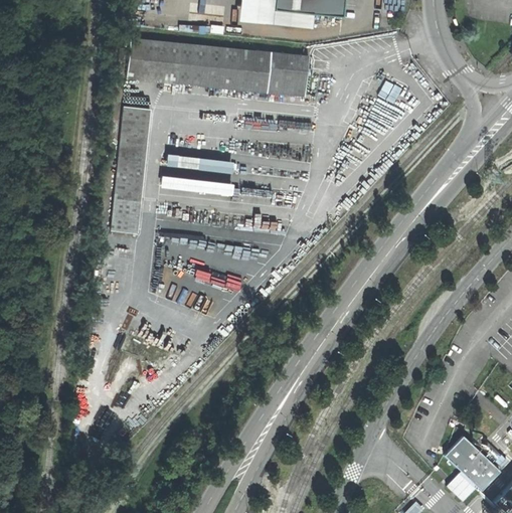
[(312,28),(313,14),(275,11),(275,0),(239,0),(238,21),(312,28)]
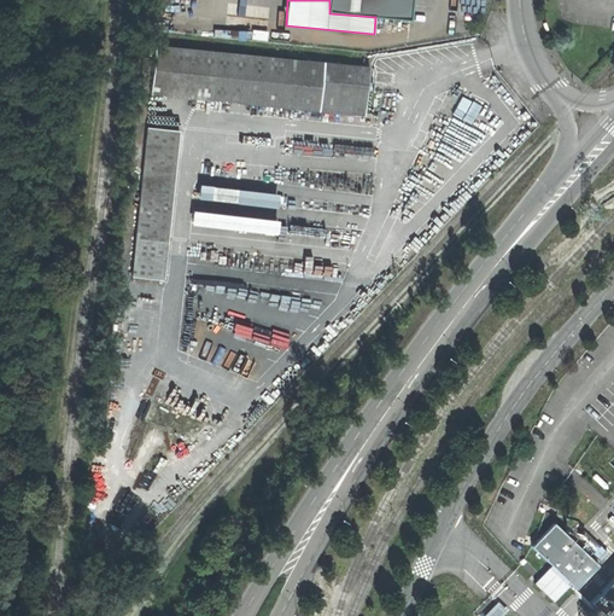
[(329,0),(329,13),(375,17),(411,21),(413,0),(329,0)]
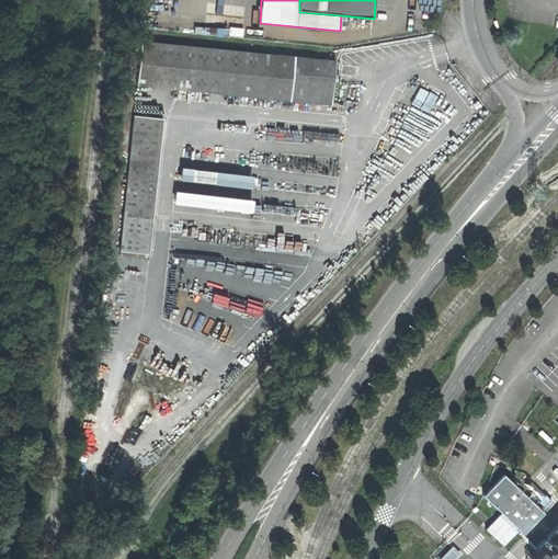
[(229,35),(243,36),(243,29),(230,27),(229,35)]
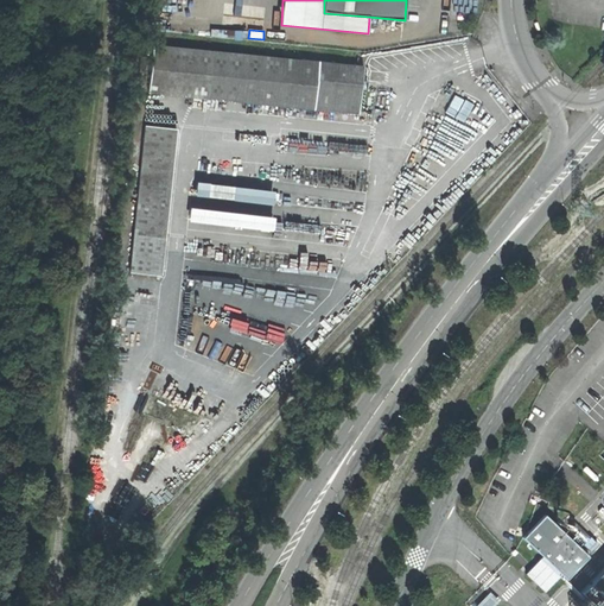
[(157,45),(152,92),(360,113),(362,92),(367,93),(368,89),(368,83),(362,83),(364,67),(157,45)]
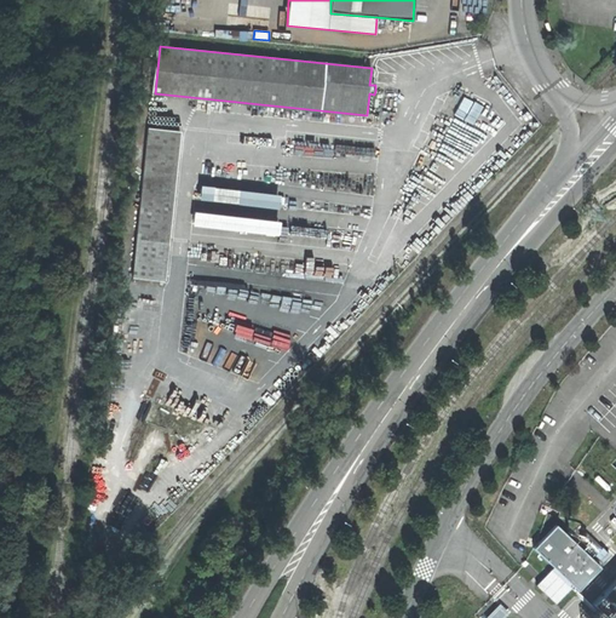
[(132,276),(163,279),(182,132),(149,127),(132,276)]
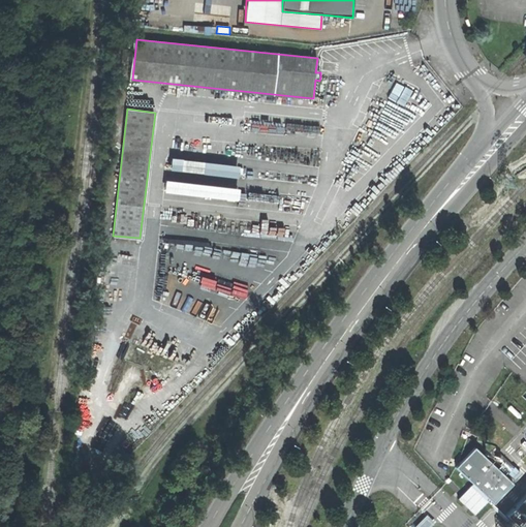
[(167,193),(209,195),(209,185),(168,183),(167,193)]
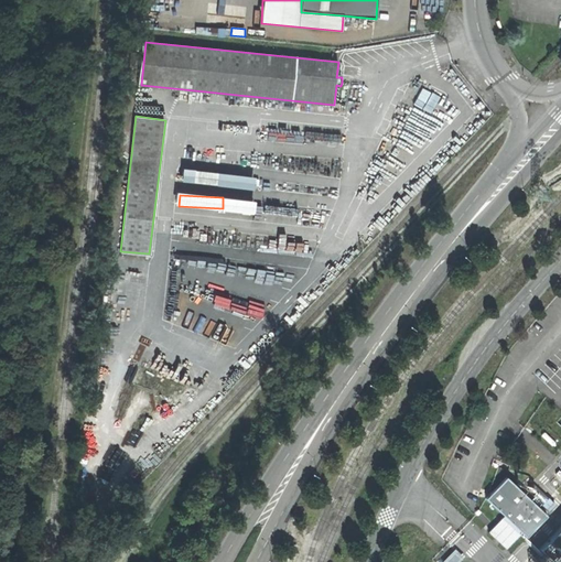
[(560,375),(554,373),(546,395),(560,401),(560,375)]
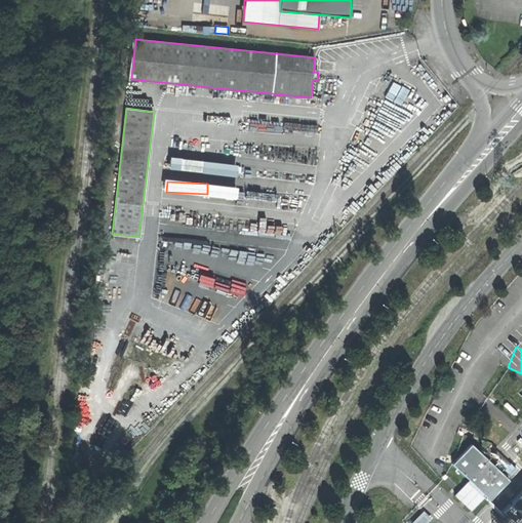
[(493,500),(512,481),(475,446),(456,466),(493,500)]
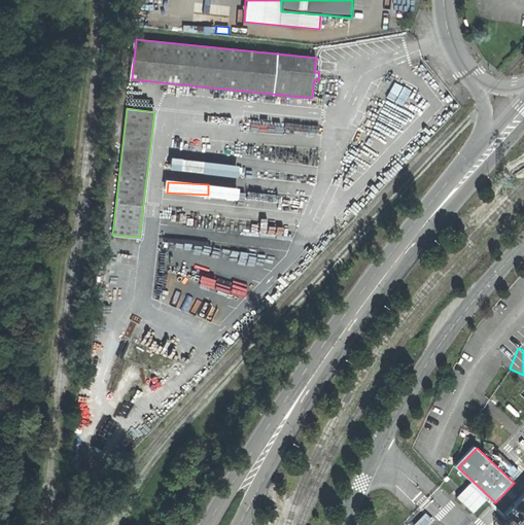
[(523,497),(507,516),(517,524),(523,524),(523,497)]
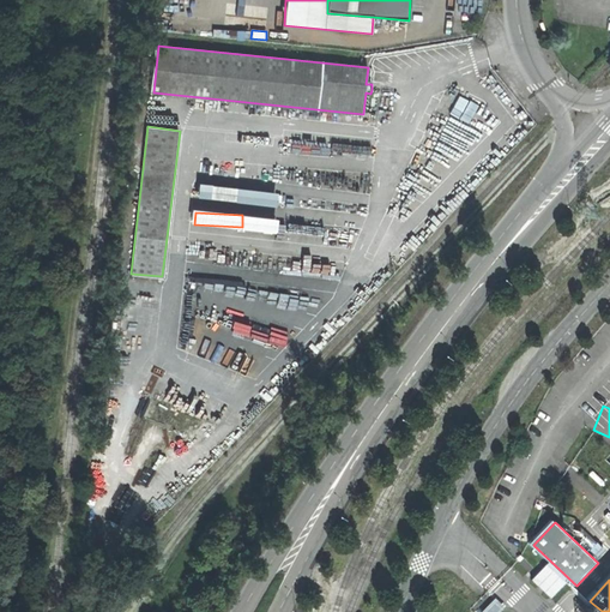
[(499,599),(487,611),(501,611),(507,606),(499,599)]
